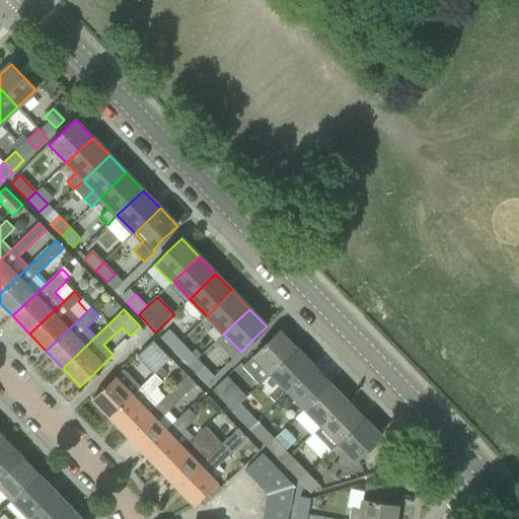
[(160,339),(172,350),(180,342),(169,329),(160,339)]
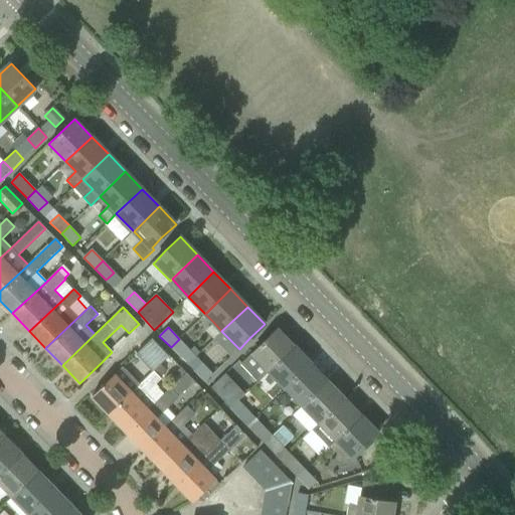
[(295,348),(277,329),(240,364),(258,383),(270,371),(295,348)]
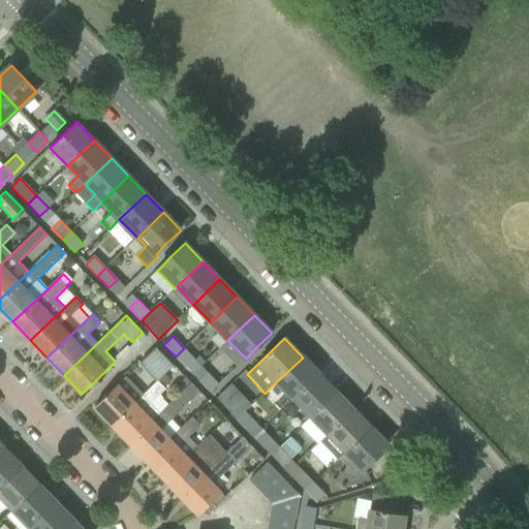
[(174,366),(157,347),(139,364),(149,373),(156,381),(174,366)]
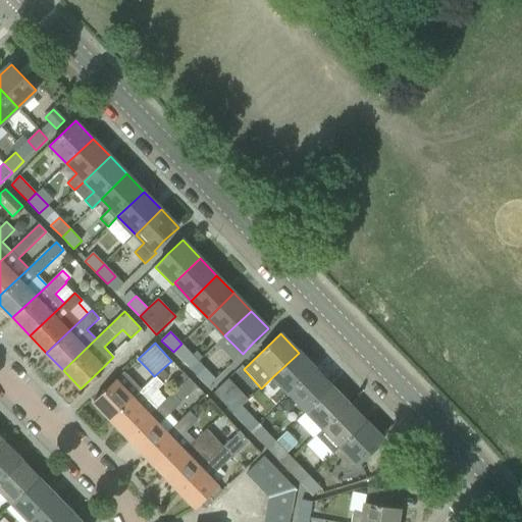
[(181,344),(173,352),(185,364),(193,355),(181,344)]
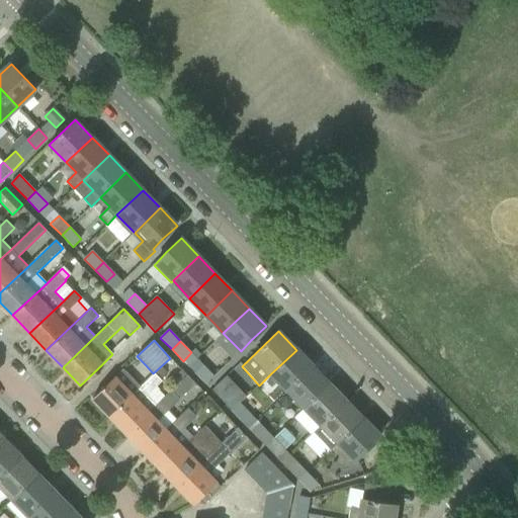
[(296,350),(271,373),(288,391),(314,366),(296,350)]
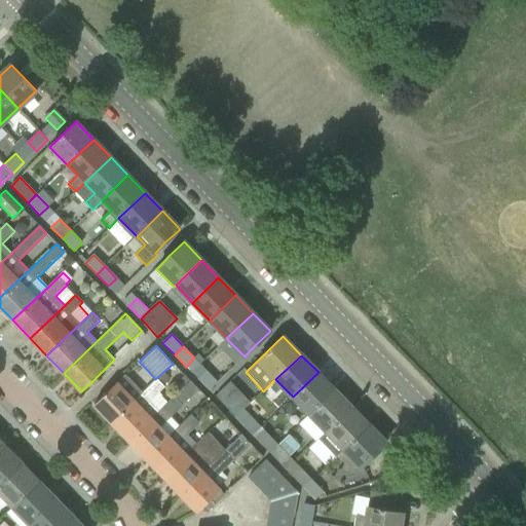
[(207,370),(198,379),(210,390),(218,382),(207,370)]
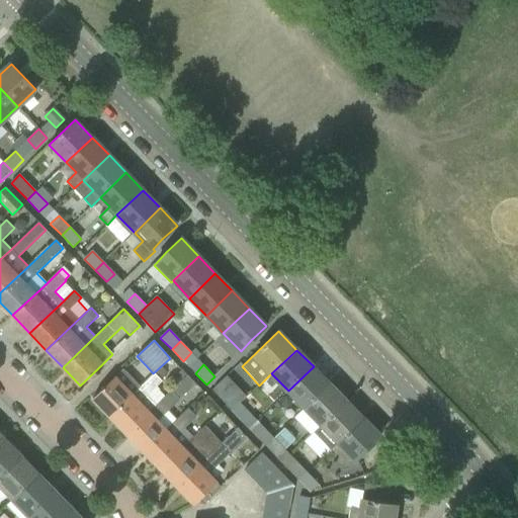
[(314,366),(288,391),(306,409),(331,384),(314,366)]
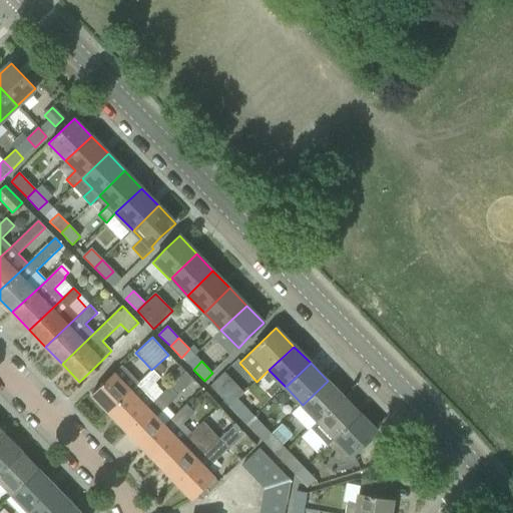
[(113,374),(91,395),(108,412),(130,391),(131,392),(138,384),(121,366),(114,374),(113,374)]
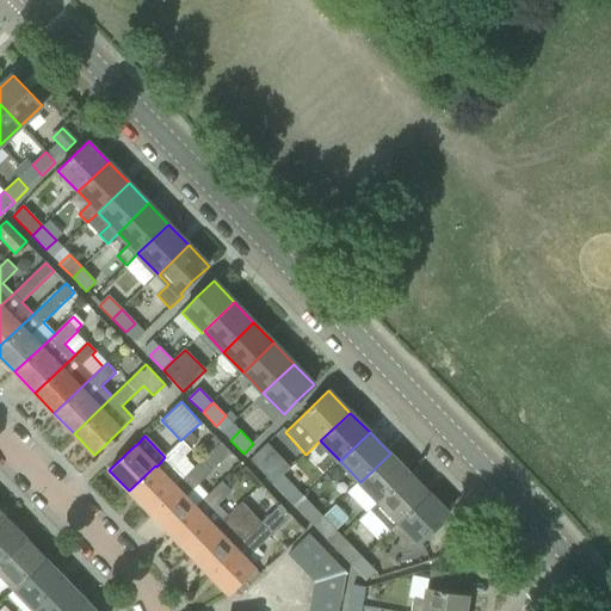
[(215,437),(208,444),(214,450),(221,443),(215,437)]
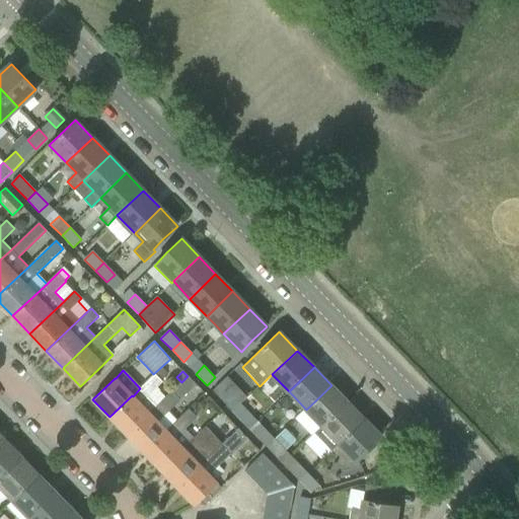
[(127,434),(156,405),(147,397),(162,382),(155,375),(140,388),(133,396),(132,395),(109,417),(127,434)]
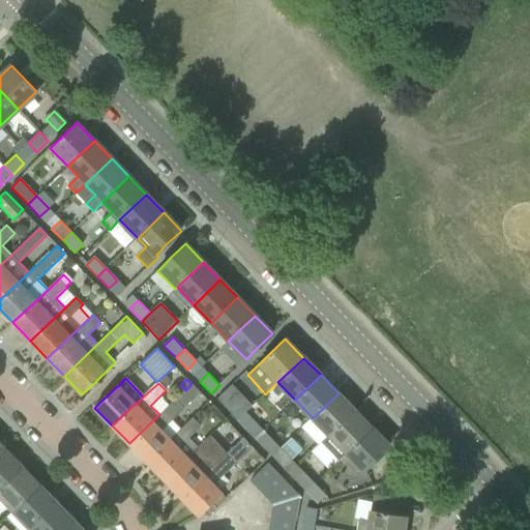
[(185,390),(183,392),(193,402),(201,393),(192,384),(185,390)]
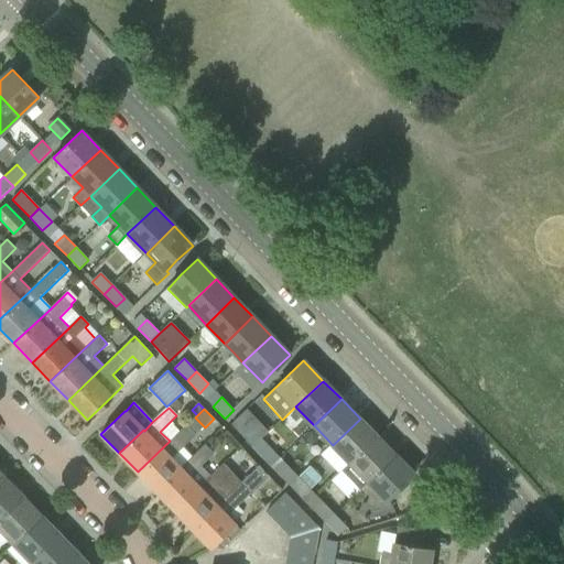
[(379,437),(360,419),(333,445),(351,464),(379,437)]
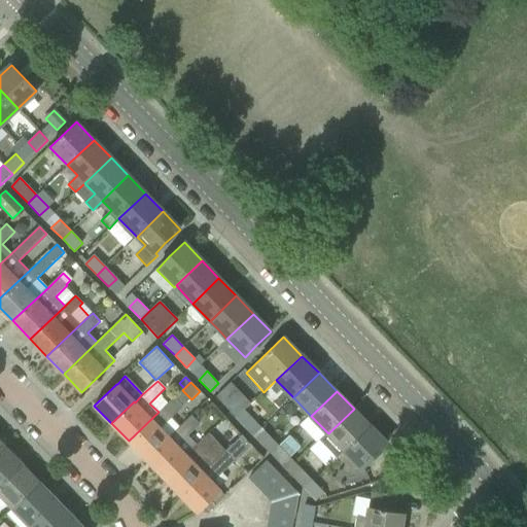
[(160,413),(159,412),(129,441),(145,459),(179,427),(171,419),(183,407),(175,398),(160,413)]
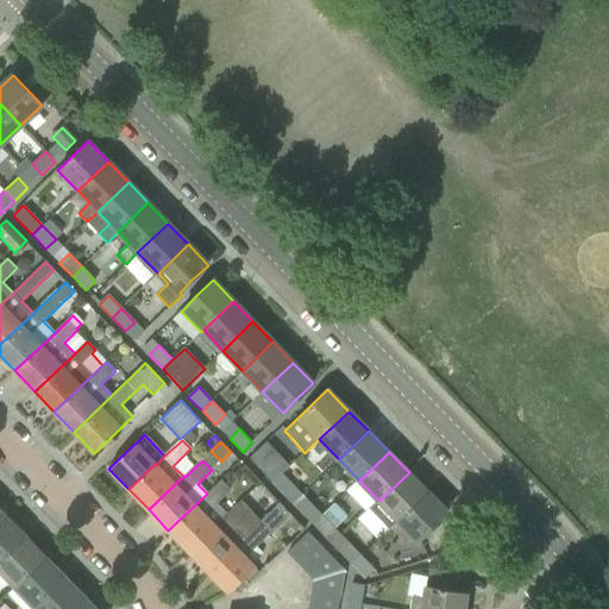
[(269,460),(259,470),(272,484),(283,475),(269,460)]
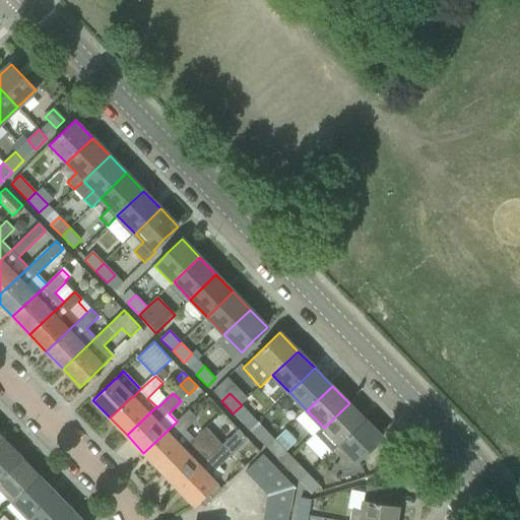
[(332,453),(340,445),(366,421),(349,403),(324,428),(316,435),(332,453)]
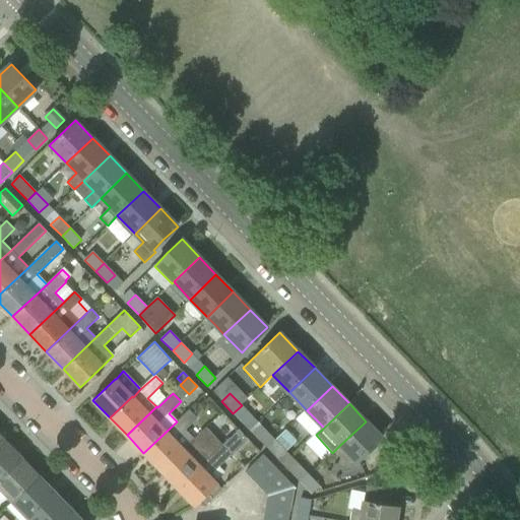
[(242,405),(233,413),(250,431),(258,423),(259,423),(260,421),(257,417),(256,418),(253,415),(252,416),(242,405)]
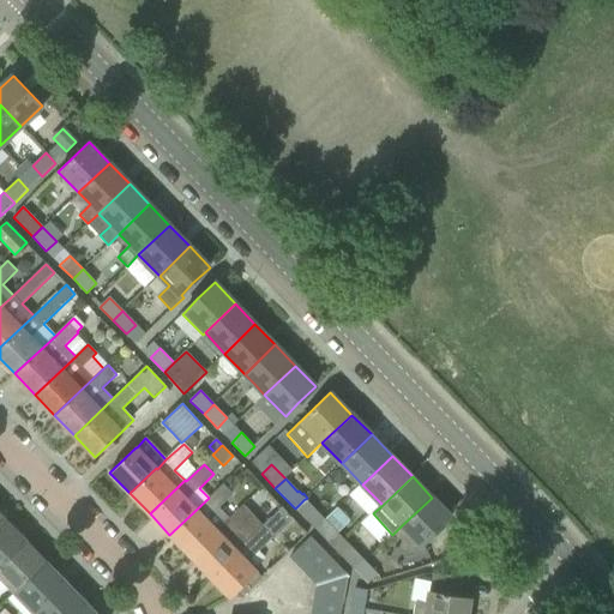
[(169,535),(190,555),(229,518),(220,509),(234,494),(223,483),(209,498),(169,535)]
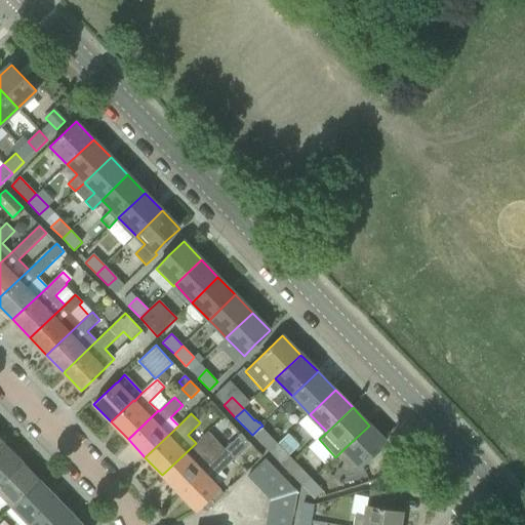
[(361,467),(371,456),(386,442),(369,426),(344,449),(361,467)]
